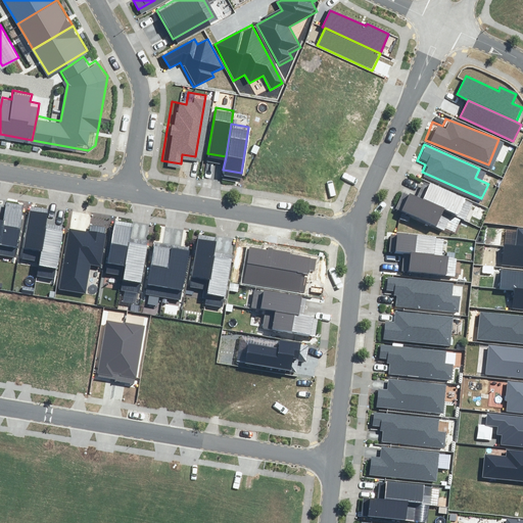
[(450,211),(465,219),(472,203),(424,182),(417,197),(450,211)]
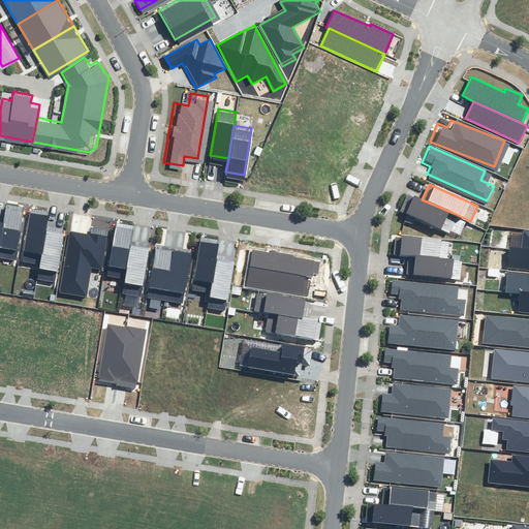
[(447,231),(456,214),(422,199),(407,193),(400,210),(447,231)]
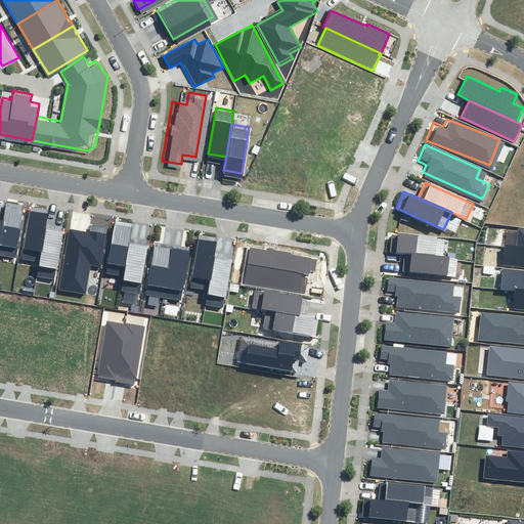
[(4,218),(0,238),(0,245),(17,248),(26,204),(7,201),(4,218)]
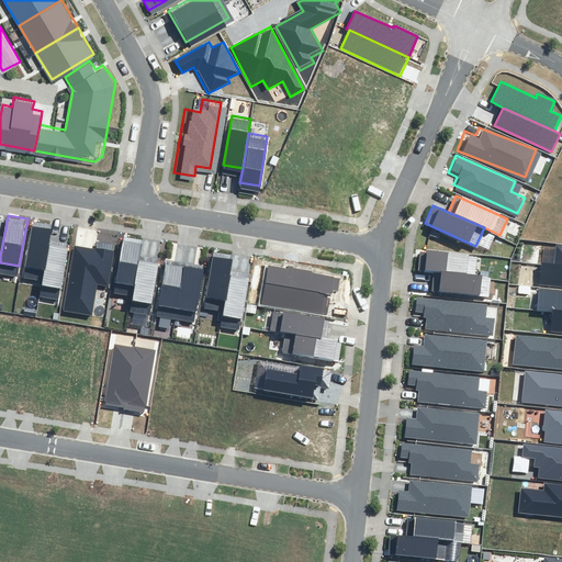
[(26,269),(46,273),(52,244),(55,226),(35,222),(26,269)]
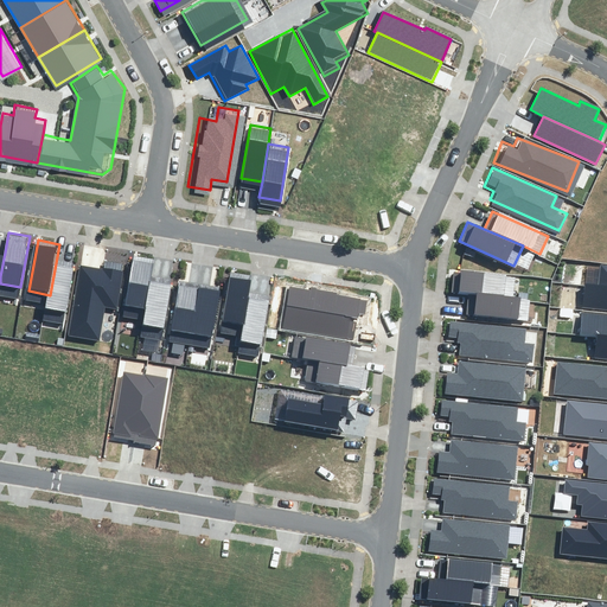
[(75,267),(56,263),(50,295),(45,321),(63,324),(64,314),(66,315),(75,267)]
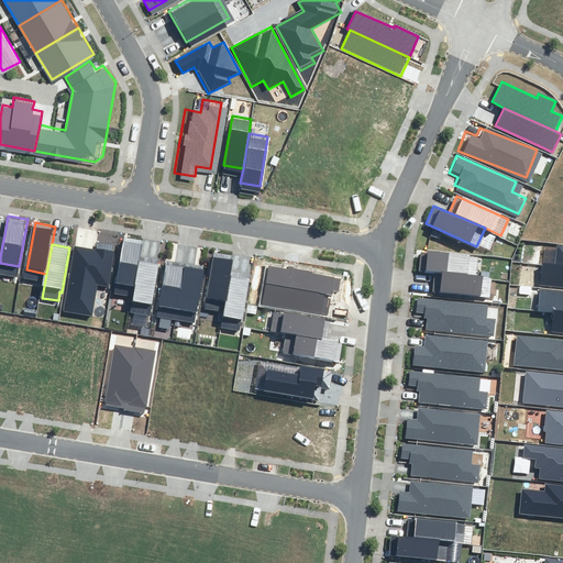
[(116,291),(135,295),(141,266),(144,247),(124,244),(116,291)]
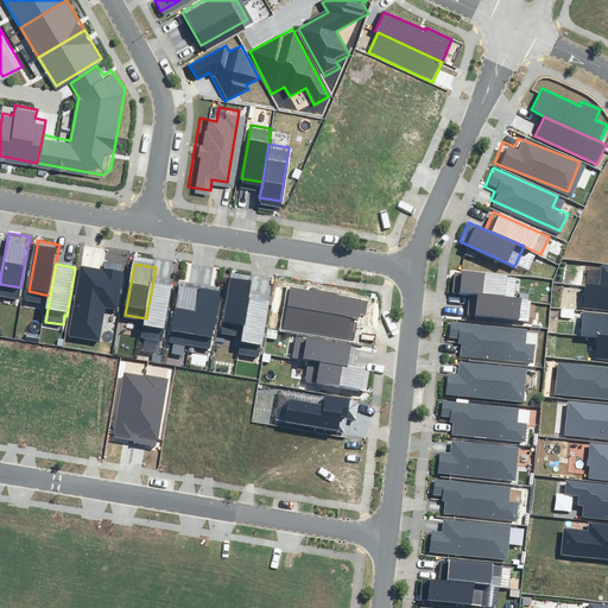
[(82,266),(70,335),(100,340),(106,308),(115,310),(122,270),(105,266),(105,271),(82,266)]
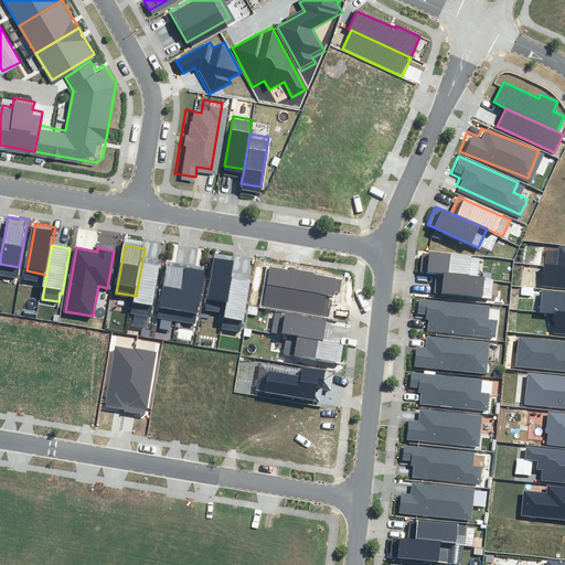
[(206,297),(226,301),(232,272),(235,254),(215,251),(206,297)]
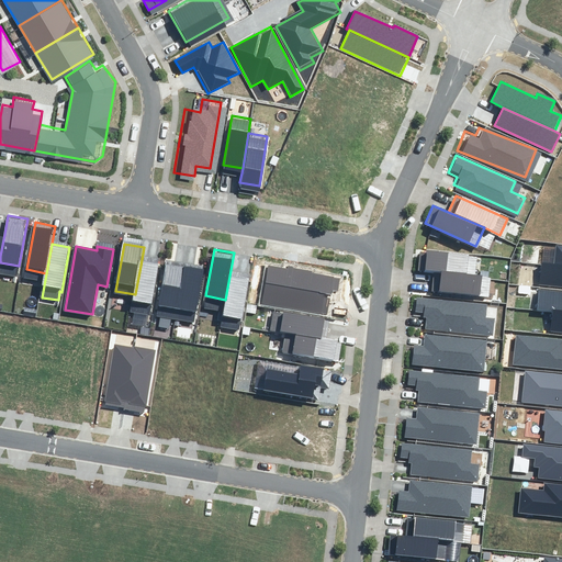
[(470,277),(472,254),(418,249),(416,276),(438,277),(437,293),(483,296),(484,278),(470,277)]
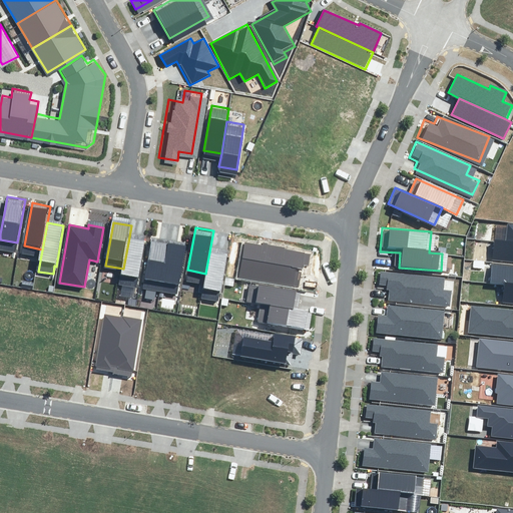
[(151,237),(142,288),(158,290),(167,240),(151,237)]
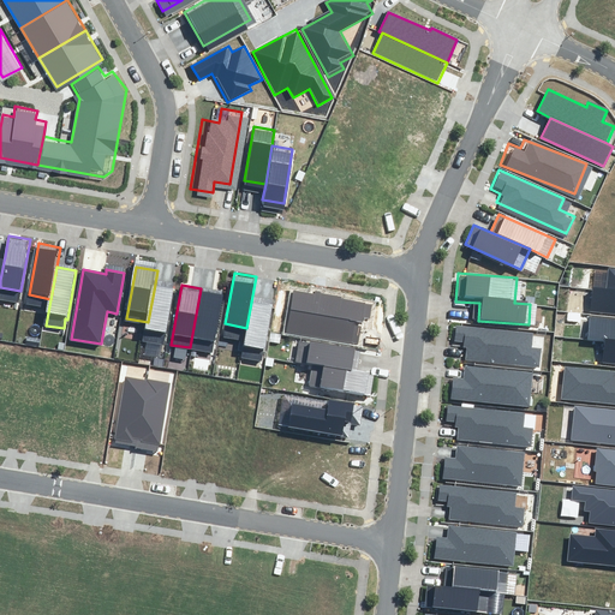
[(614,290),(607,288),(595,287),(591,310),(614,312),(614,290)]
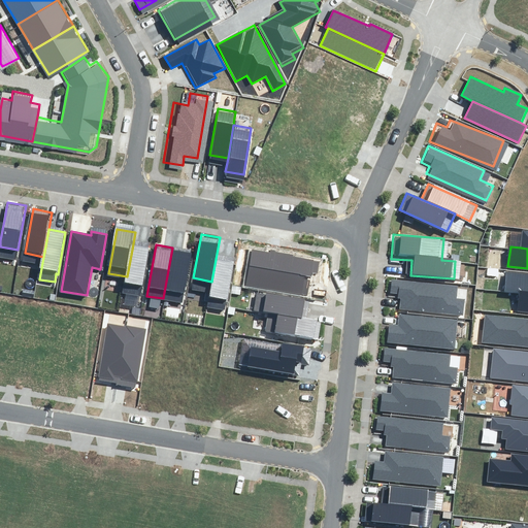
[(172,248),(163,298),(179,301),(189,250),(172,248)]
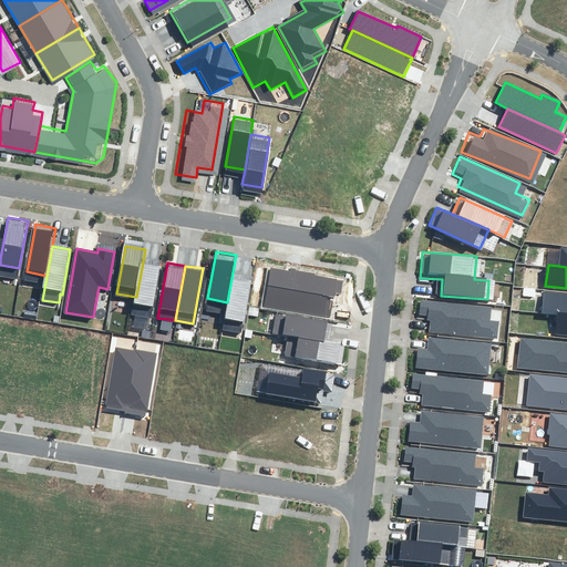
[(160,271),(142,268),(136,297),(132,321),(147,325),(150,316),(152,316),(160,271)]
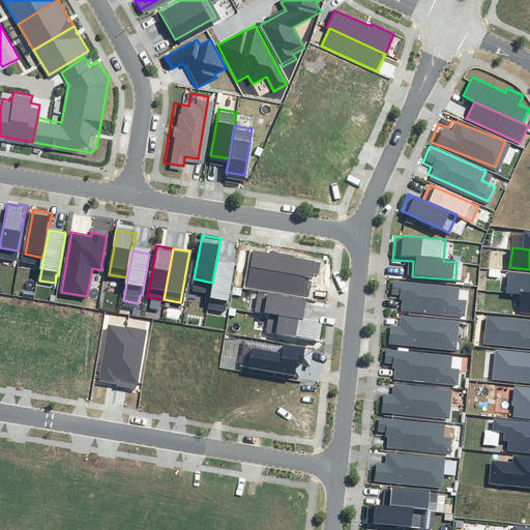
[(255,252),(252,266),(313,278),(313,274),(319,275),(321,266),(255,252)]
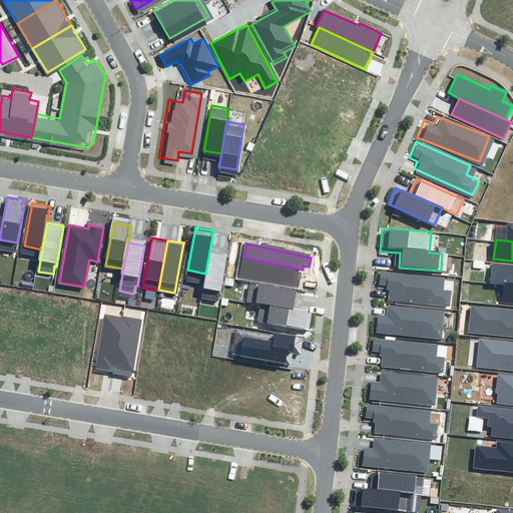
[(227,250),(210,246),(205,274),(201,296),(216,299),(217,291),(219,291),(227,250)]
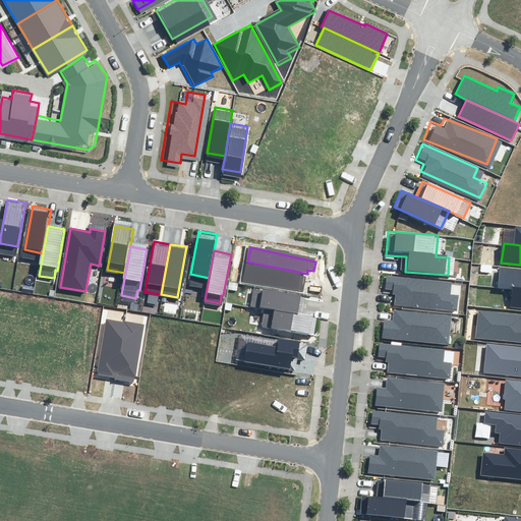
[(247,262),(243,280),(303,292),(307,274),(247,262)]
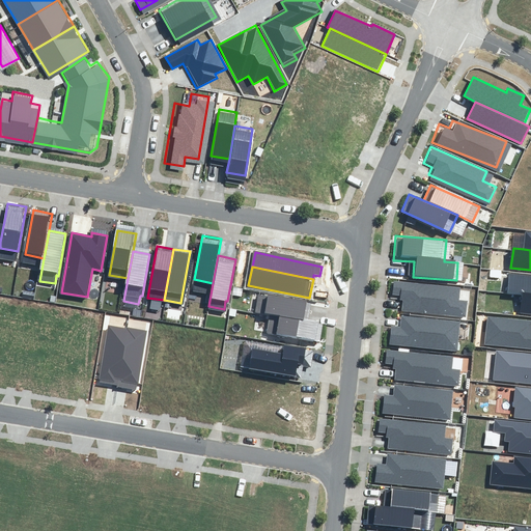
[(506,291),(516,292),(530,294),(530,273),(508,271),(506,291)]
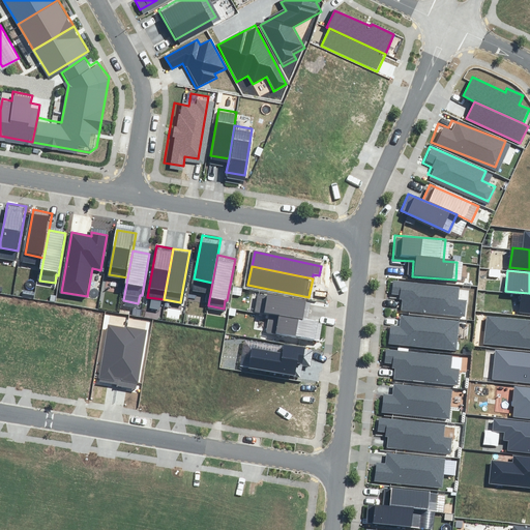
[(403,284),(402,311),(454,313),(465,313),(465,296),(457,296),(457,285),(403,284)]
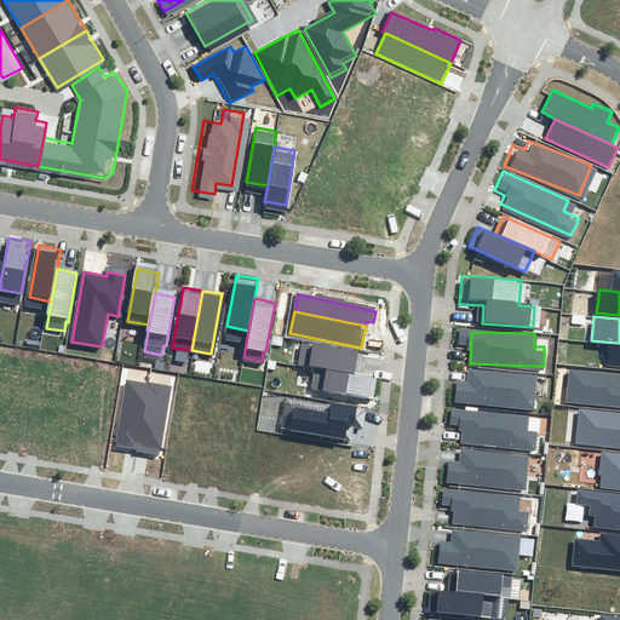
[(619,343),(603,342),(601,365),(619,366),(619,343)]
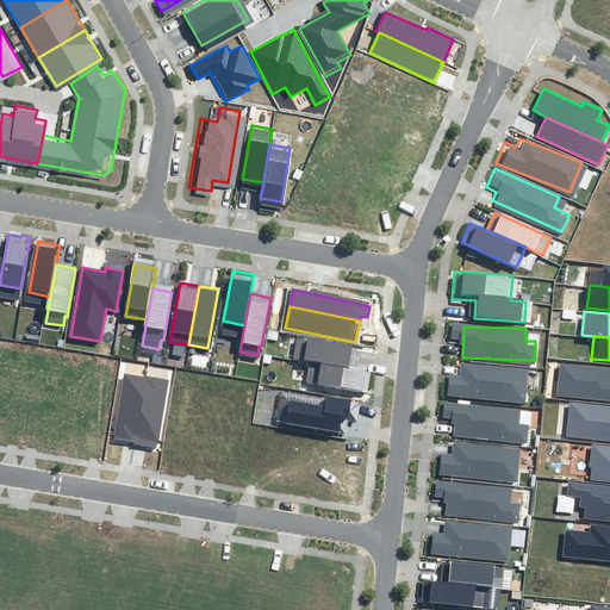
[(321,362),(348,367),(350,348),(302,340),(298,359),(321,362)]
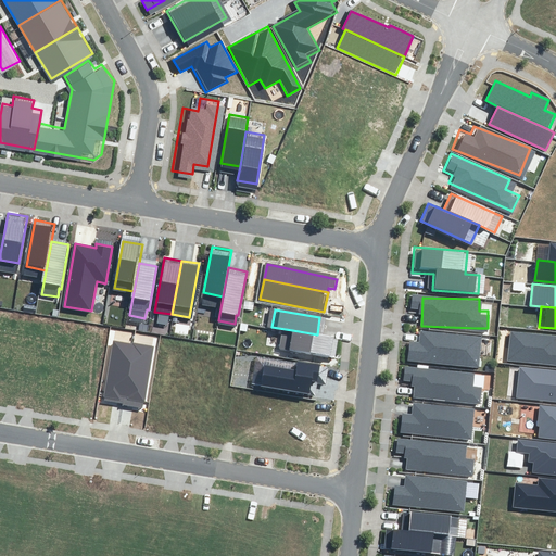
[(477,328),(421,326),(421,339),(406,338),(406,359),(476,362),(477,328)]
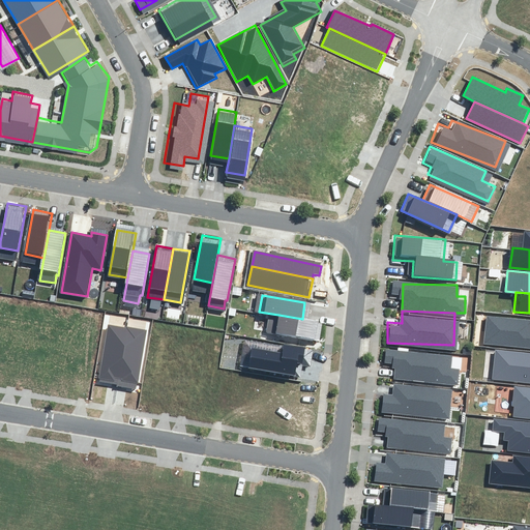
[(529,319),(487,314),(483,342),(529,347),(529,329),(529,319)]
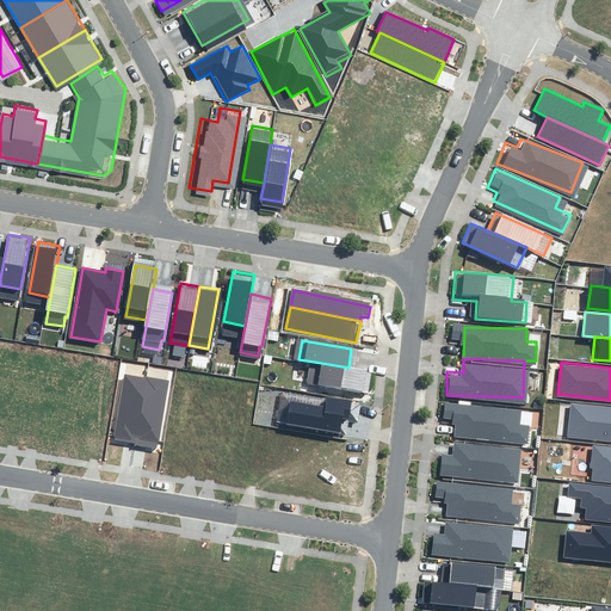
[(349,368),(321,363),(319,382),(368,390),(371,371),(349,368)]
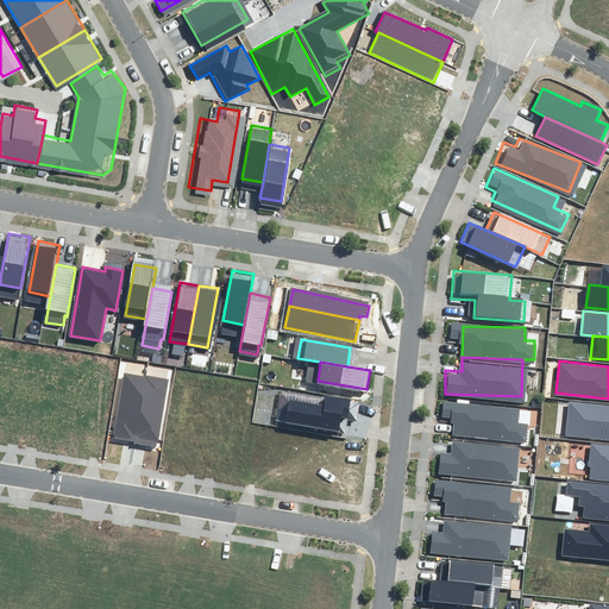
[(125,374),(114,437),(136,439),(146,377),(125,374)]
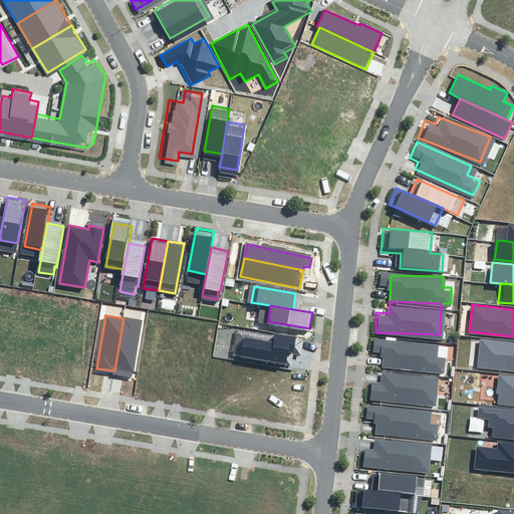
[(142,321),(123,318),(114,370),(133,373),(142,321)]
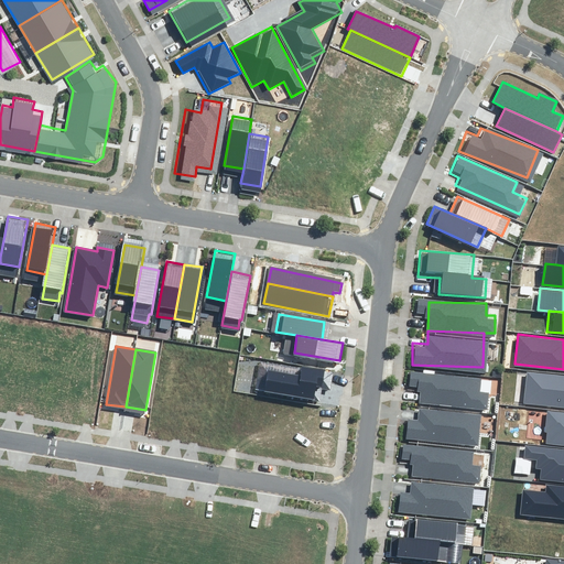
[(270,370),(267,391),(313,399),(315,387),(322,388),(325,369),(303,366),(301,376),(270,370)]
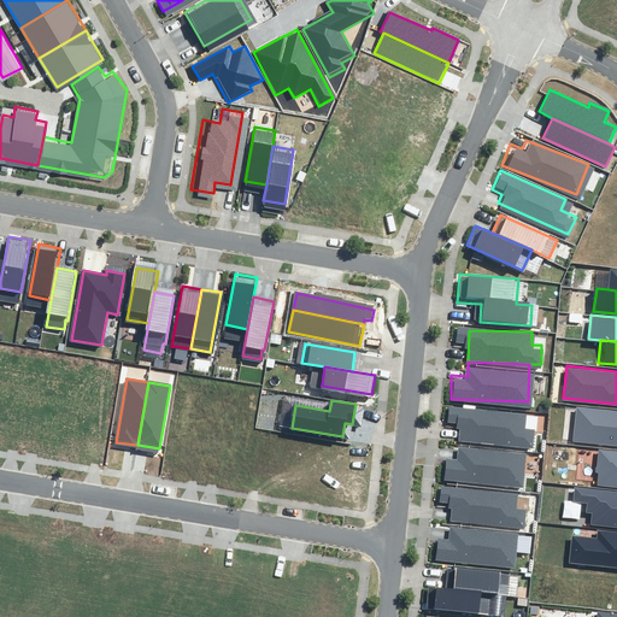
[(454,409),(453,441),(515,444),(527,444),(528,424),(517,424),(517,411),(454,409)]
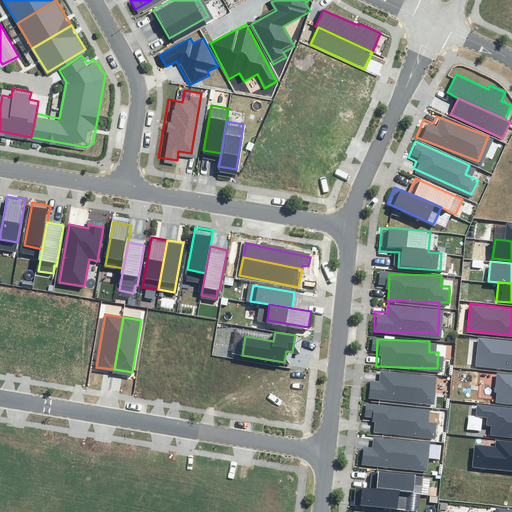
[(511,341),(480,339),(477,365),(511,368),(511,341)]
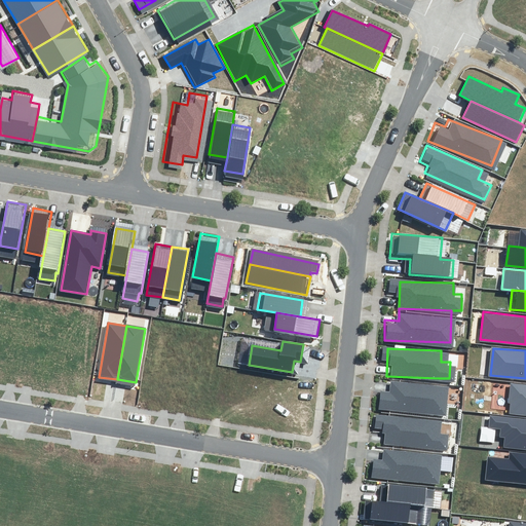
[(439,378),(386,376),(386,388),(372,387),(372,407),(438,410),(439,378)]
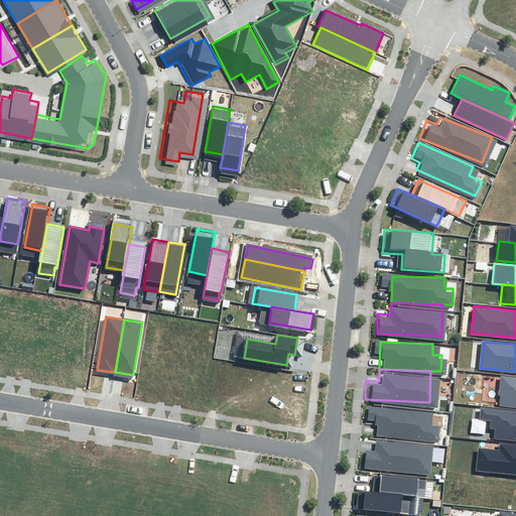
[(515,376),(501,375),(498,402),(515,404),(515,376)]
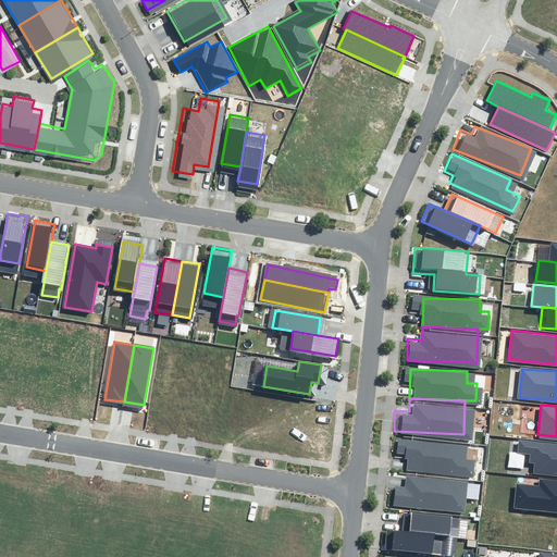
[(534,461),(533,471),(556,473),(556,442),(517,440),(516,452),(529,453),(529,461),(534,461)]
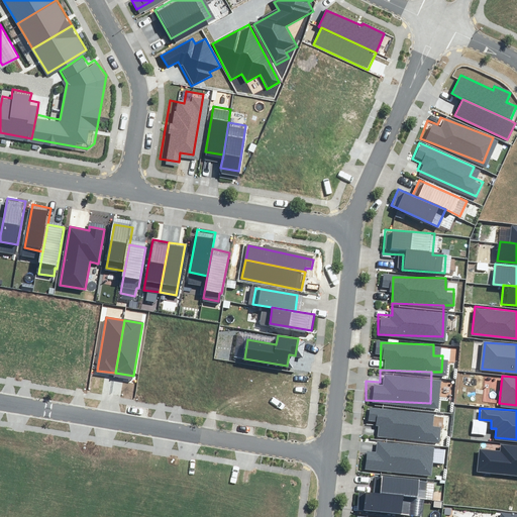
[(377,410),(376,436),(428,438),(438,438),(438,422),(429,422),(429,411),(377,410)]
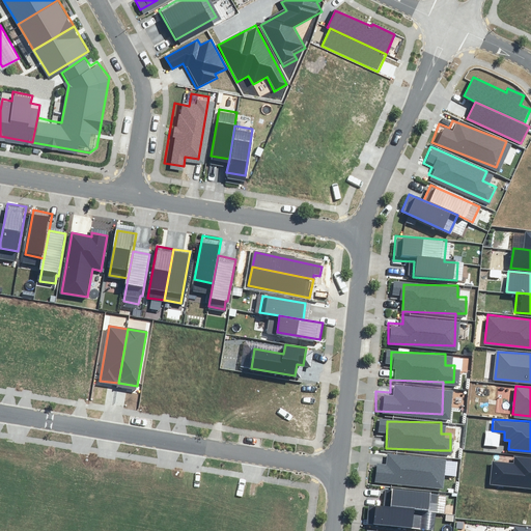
[(440,450),(386,448),(386,460),(372,460),(371,480),(439,482),(440,450)]
